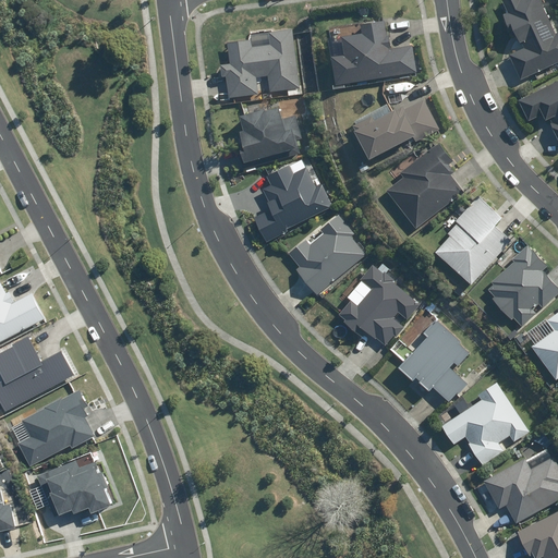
[(508,53),(520,80),(557,62),(557,32),(556,33),(541,0),(505,0),(510,12),(502,15),(507,26),(510,25),(521,48),(508,53)]
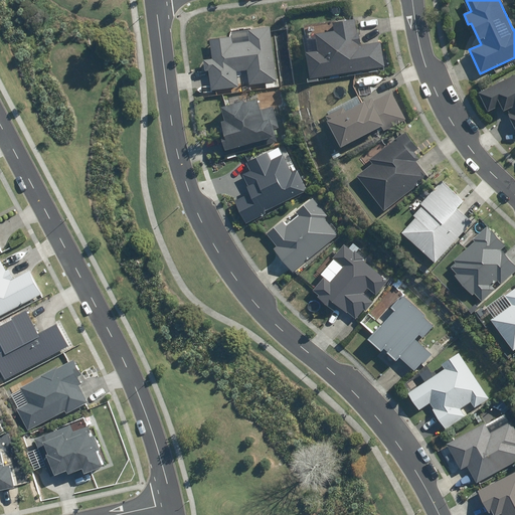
[(336,31),(316,34),(318,50),(306,52),(310,79),(385,66),(381,42),(362,45),(357,18),(334,22),(336,31)]
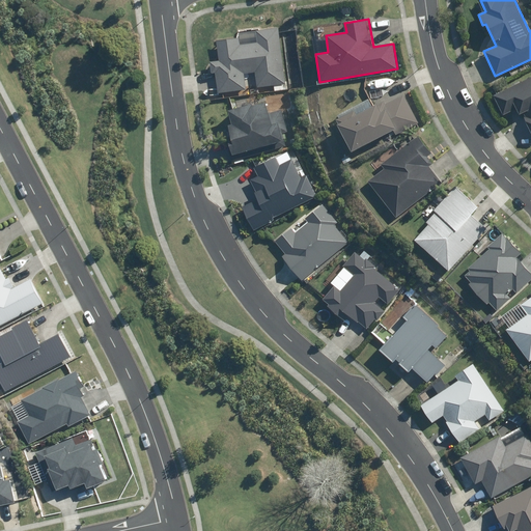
[(285,85),(279,27),(238,31),(238,38),(216,40),(218,60),(210,61),(211,74),(217,74),(218,92),(246,89),(245,74),(256,73),(257,87),(285,85)]
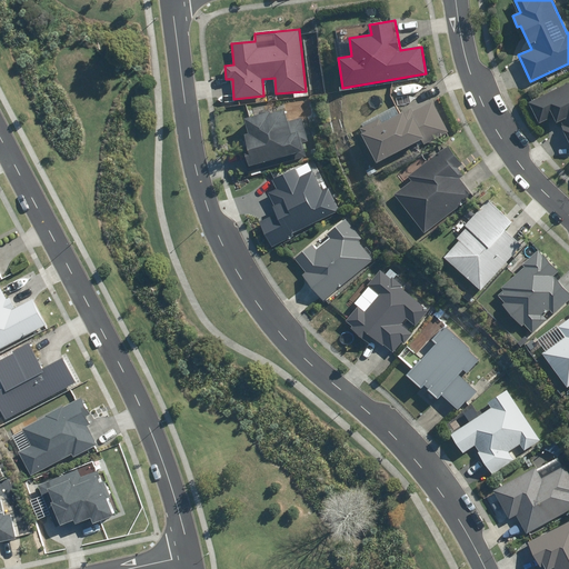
[(562,121),(568,136),(568,83),(527,103),(537,126),(550,120),(553,126),(562,121)]
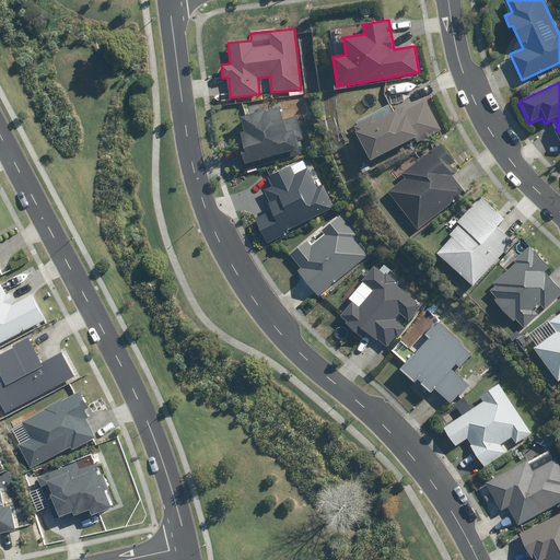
[(353,126),(372,161),(416,138),(418,142),(443,130),(426,96),(377,121),(374,116),(353,126)]
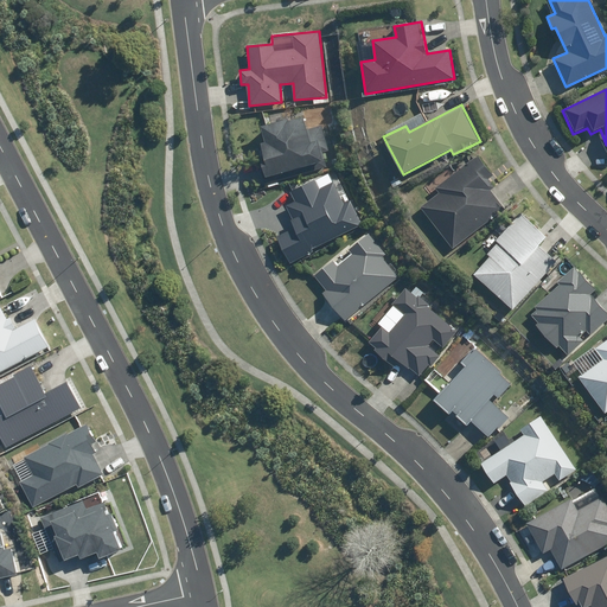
[(261,166),(264,178),(325,161),(324,153),(330,152),(323,126),(305,131),(301,116),(262,127),(267,144),(263,145),(268,164),(261,166)]
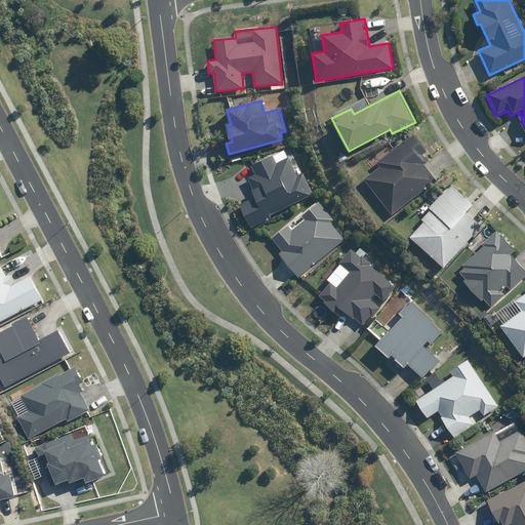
[(363,178),(391,214),(437,180),(425,164),(429,161),(423,155),(428,152),(414,134),(377,162),(380,166),(363,178)]
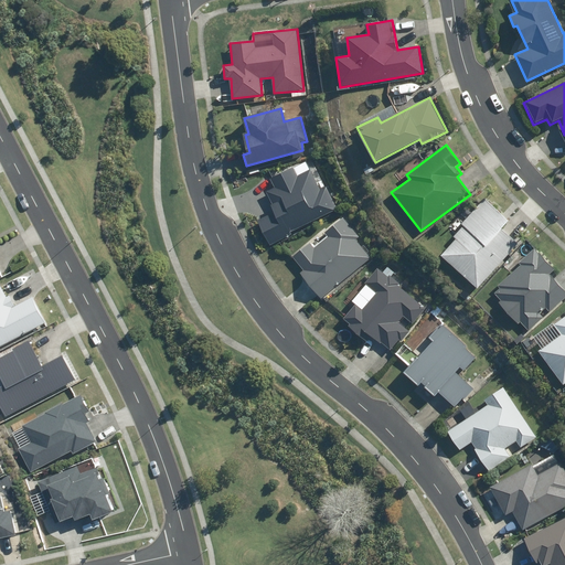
[(292,234),(290,232),(338,208),(327,185),(321,189),(311,170),(299,177),(294,166),(270,178),(275,185),(266,190),(273,202),(269,204),(274,213),(257,221),(270,245),(292,234)]
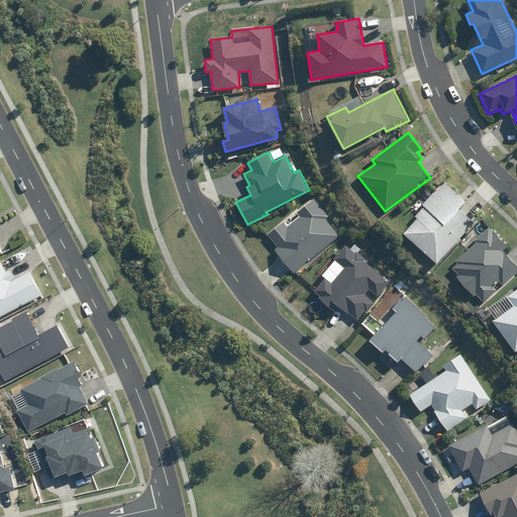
[(417,219),(402,236),(436,265),(473,221),(459,210),(466,202),(442,183),(414,216),(417,219)]
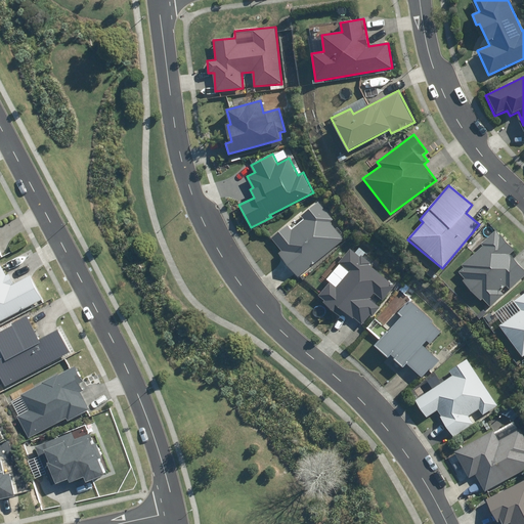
[(278,254),(298,277),(345,239),(331,223),(334,220),(318,201),(302,215),(305,218),(292,229),(288,225),(271,238),(281,251),(278,254)]
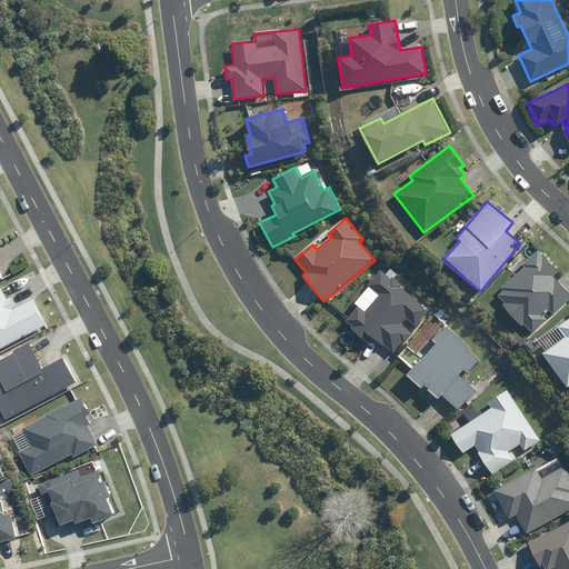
[(522,263),(525,266),(502,287),(505,289),(499,296),(506,302),(502,306),(522,326),(523,325),(532,333),(547,319),(543,317),(549,311),(552,315),(568,298),(568,293),(555,278),(561,272),(538,249),(522,263)]
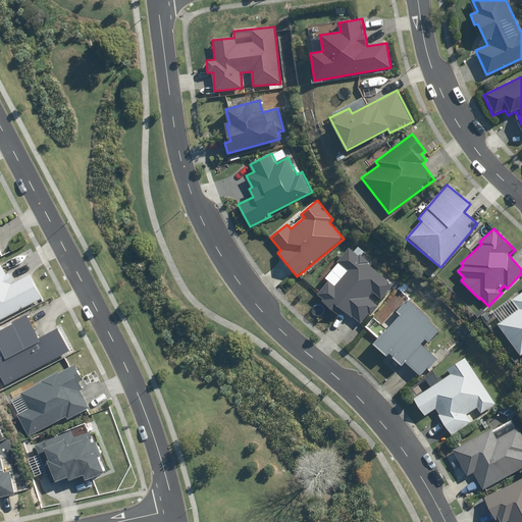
[(394,285),(367,262),(368,260),(360,253),(358,256),(350,249),(337,262),(348,271),(334,286),(328,281),(318,294),(325,299),(322,303),(333,313),(340,306),(360,323),(369,313),(371,314),(378,306),(369,298),(373,293),(381,300),(394,285)]
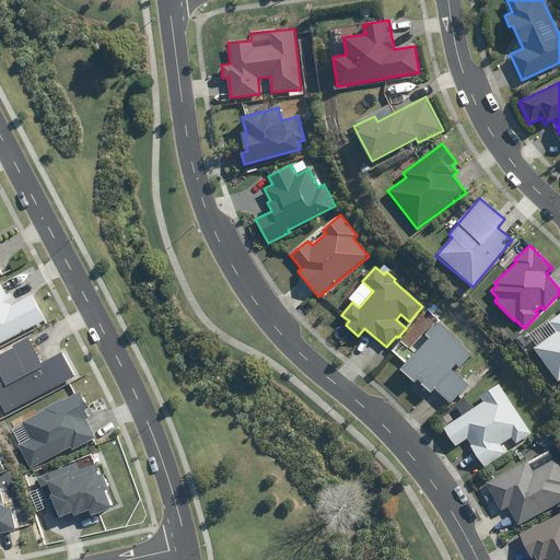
[(0,343),(46,319),(33,294),(14,304),(1,281),(0,281),(0,343)]
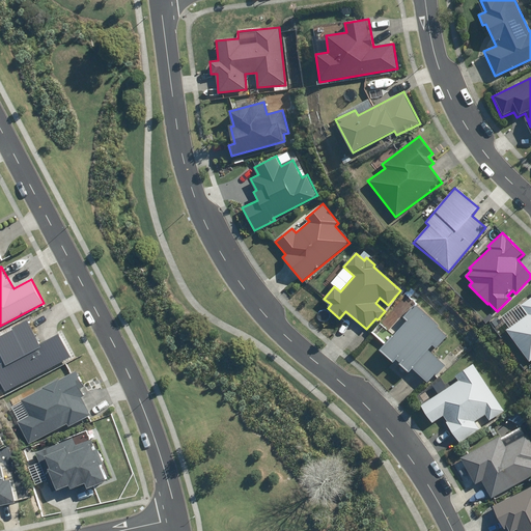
[(507,331),(530,361),(530,360),(530,296),(521,304),(529,314),(507,331)]
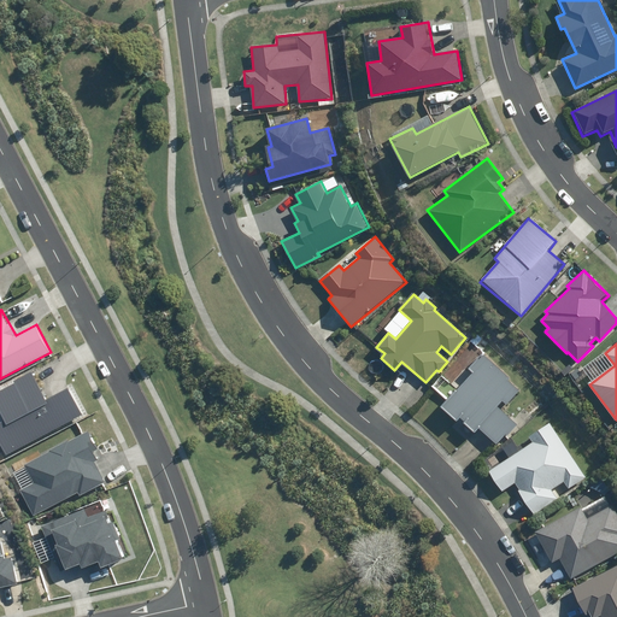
[(468,368),(474,371),(440,406),(456,421),(459,417),(477,433),(480,430),(497,446),(517,424),(498,406),(503,401),(506,405),(519,389),(509,380),(511,378),(482,352),(468,368)]
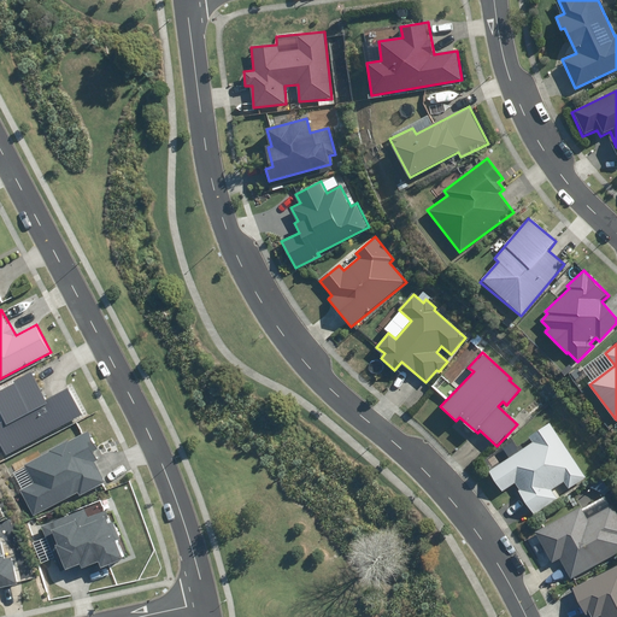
[(0,422),(0,441),(9,457),(83,415),(69,387),(48,399),(33,371),(0,389),(0,405),(7,418),(0,422)]
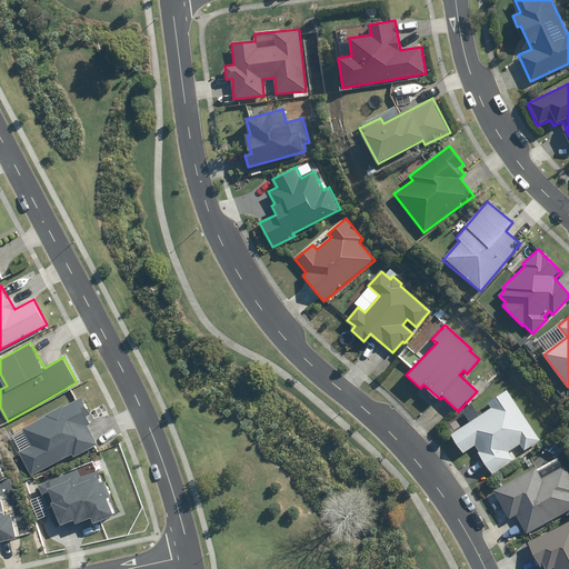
[(493,407),(451,436),(465,455),(475,448),(492,475),(513,460),(509,452),(521,442),(526,449),(541,439),(508,390),(490,402),(493,407)]
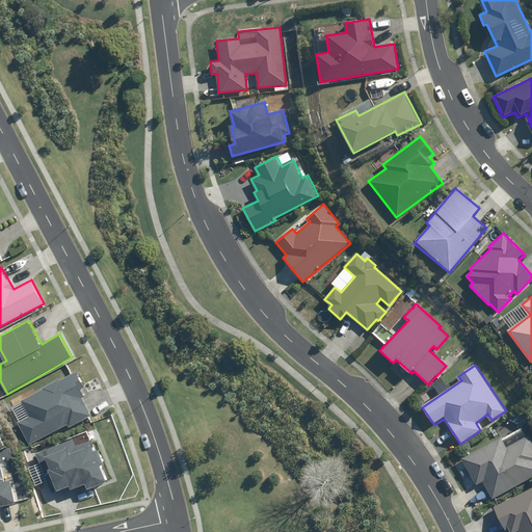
[(17,423),(29,445),(68,424),(69,427),(91,416),(82,398),(83,397),(79,389),(83,387),(75,372),(21,401),(29,416),(17,423)]
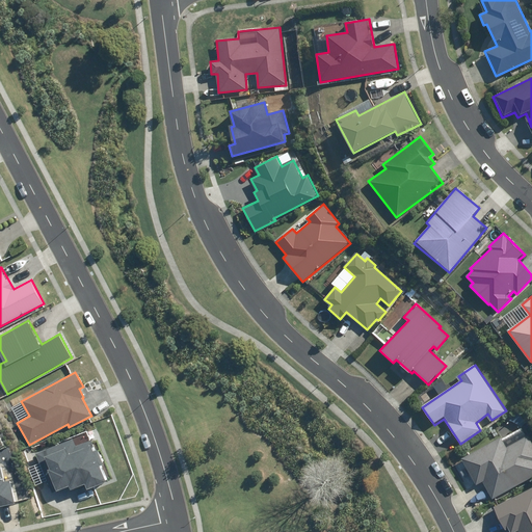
[(531,441),(529,435),(519,441),(515,435),(506,442),(503,436),(464,458),(467,460),(456,467),(471,491),(479,507),(531,477),(531,441)]
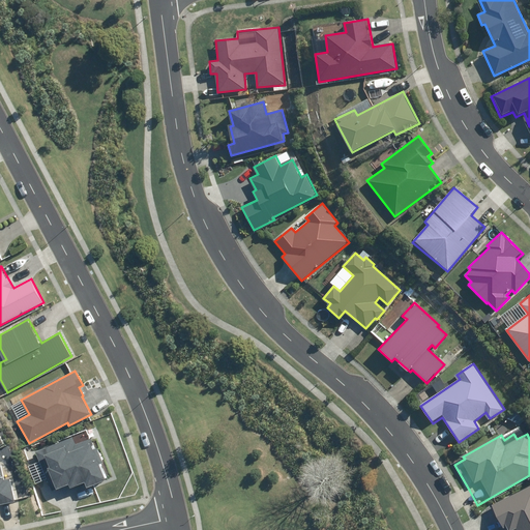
[(68,484),(69,489),(85,482),(87,488),(107,479),(90,439),(76,445),(72,437),(37,452),(54,491),(68,484)]
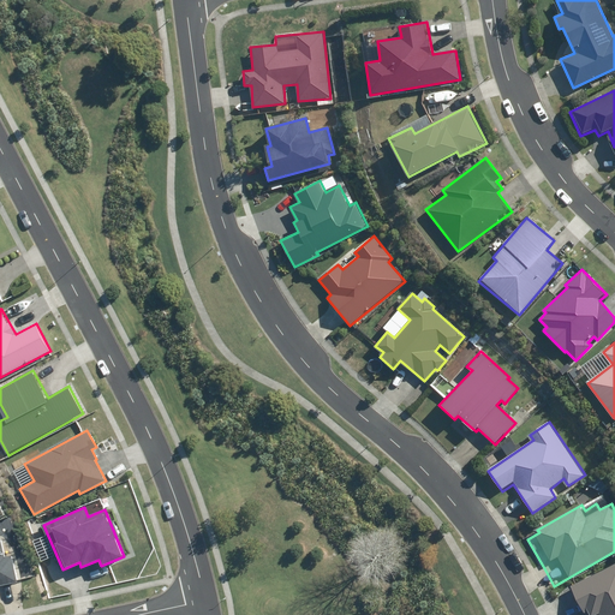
[(0,585),(17,583),(11,555),(4,556),(0,539),(0,585)]
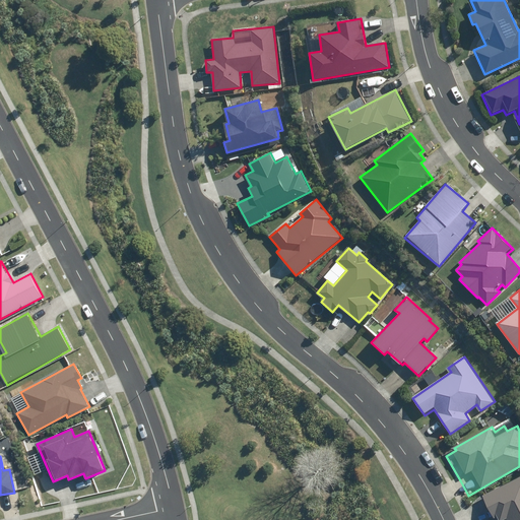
[(519,519),(519,476),(482,495),(495,519),(519,519)]
